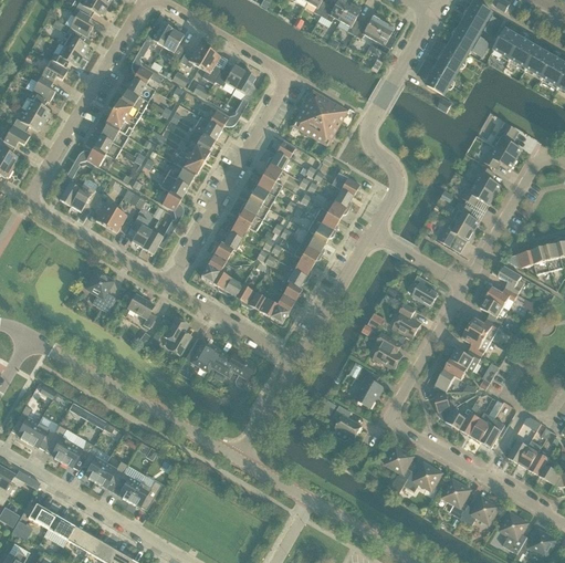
[(102,13),(107,4),(100,0),(84,0),(77,0),(77,1),(75,0),(73,0),(71,4),(75,8),(74,8),(90,17),(93,11),(98,14),(100,12),(102,13)]
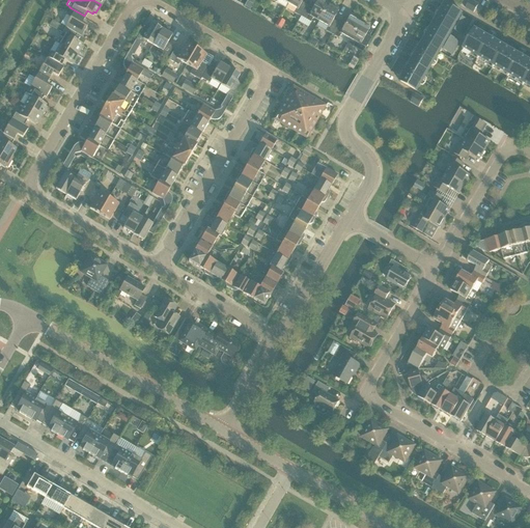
[(301,14),(307,2),(304,0),(288,0),(287,1),(297,6),(294,10),(301,14)]
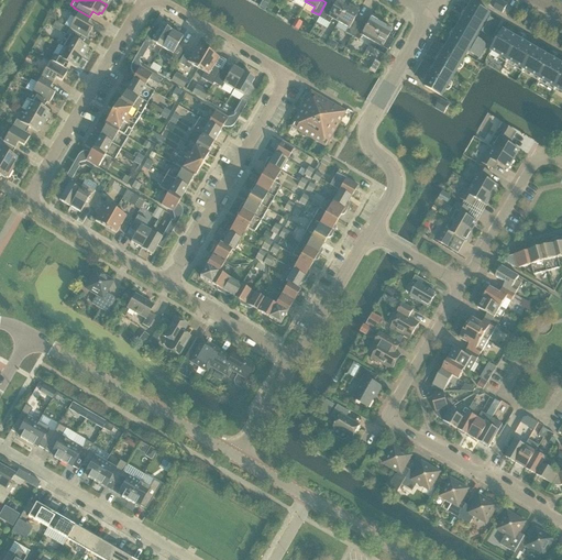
[(338,20),(349,0),(334,0),(331,7),(326,2),(319,14),(329,21),(331,17),(338,20)]
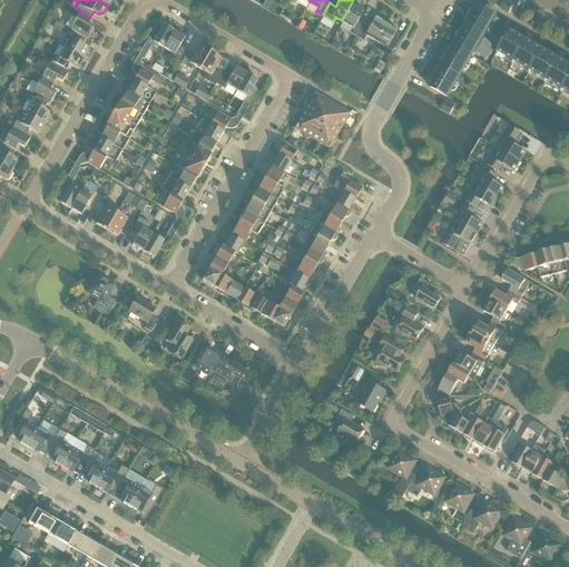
[(356,35),(363,22),(357,19),(363,9),(361,8),(362,6),(353,0),(342,20),(352,26),(349,30),(356,35)]
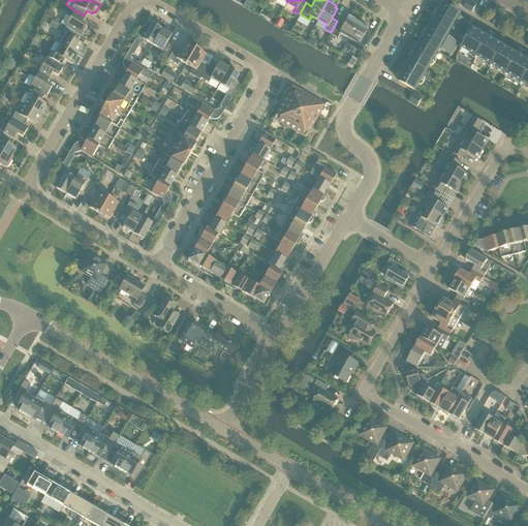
[(460,14),(459,17),(457,14),(460,9),(443,0),(439,6),(441,7),(439,10),(464,25),(468,19),(460,14)]
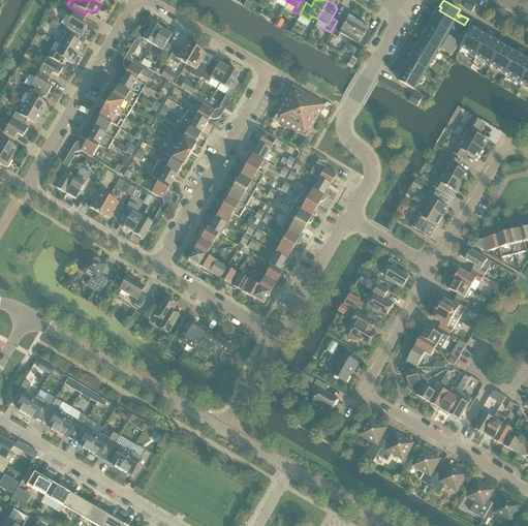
[(471,9),(476,1),(474,0),(465,0),(463,4),(471,9)]
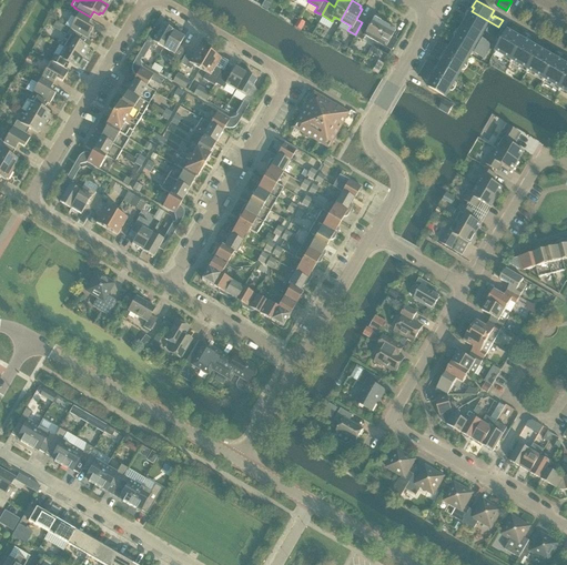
[(87,22),(90,17),(74,8),(73,11),(71,13),(76,16),(69,27),(82,34),(87,37),(93,26),(87,22)]
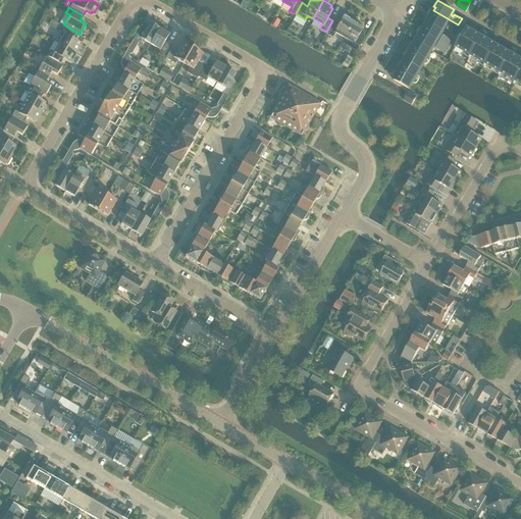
[(454,32),(458,24),(433,10),(431,14),(429,13),(426,19),(443,29),(446,23),(448,26),(447,27),(454,32)]
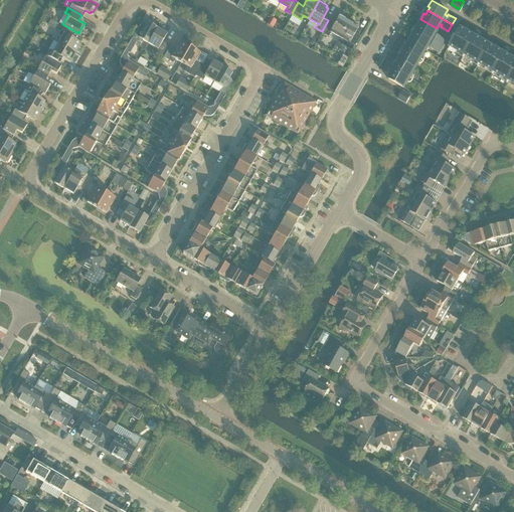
[(484,24),(488,16),(483,12),(478,21),(484,24)]
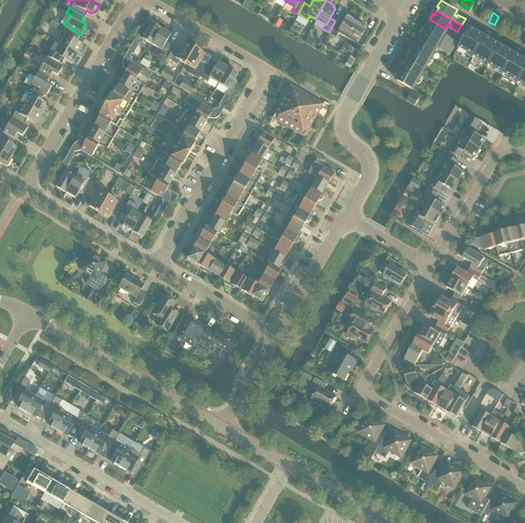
[(346,36),(357,19),(348,13),(347,14),(345,14),(340,24),(335,21),(329,32),(335,35),(337,31),(346,36)]
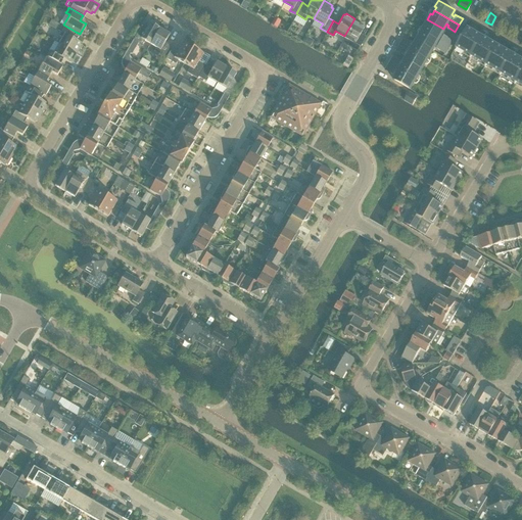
[(271,21),(276,25),(280,17),(275,14),(271,21)]
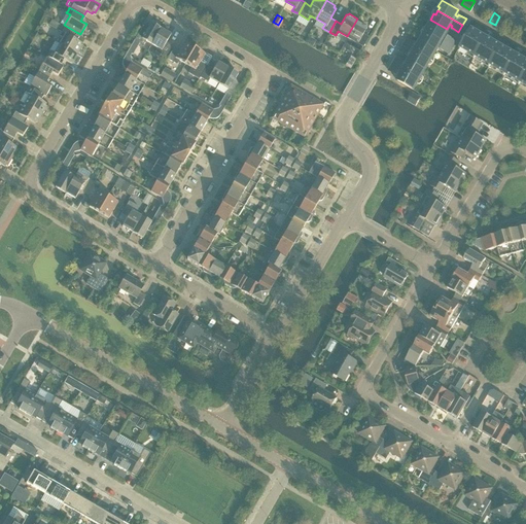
[(350,43),(354,45),(353,45),(360,49),(366,38),(361,35),(366,26),(364,25),(365,23),(357,19),(347,36),(352,39),(350,43)]
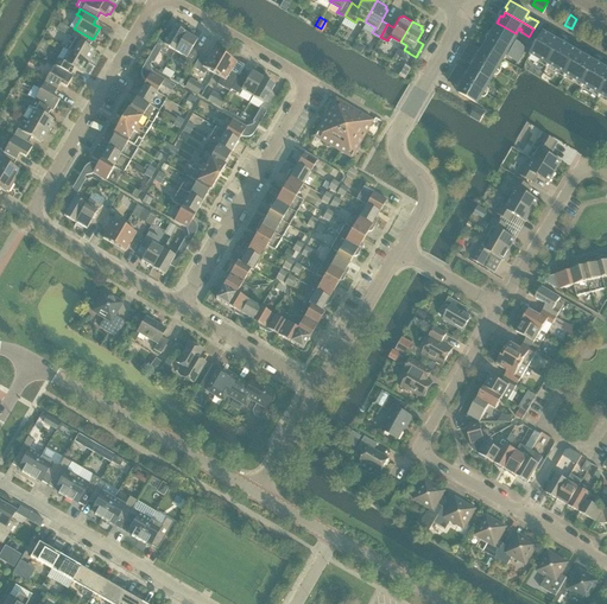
[(512,39),(516,33),(497,23),(492,30),(494,31),(492,35),(520,51),(525,44),(516,39),(514,40),(512,39)]
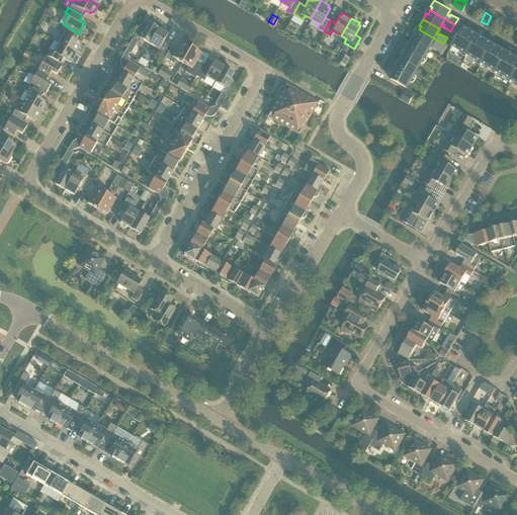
[(149,41),(158,25),(148,20),(144,27),(139,25),(132,37),(137,40),(140,43),(143,37),(149,41)]
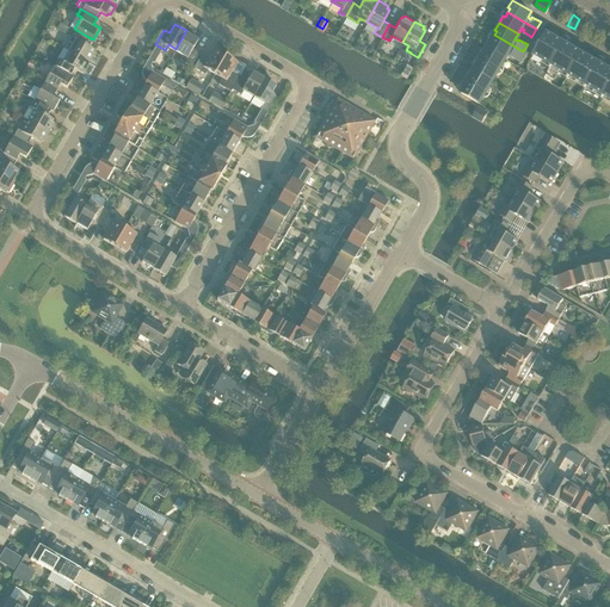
[(71,35),(68,38),(73,41),(68,48),(88,60),(94,50),(93,49),(93,48),(85,42),(88,37),(74,29),(71,35)]
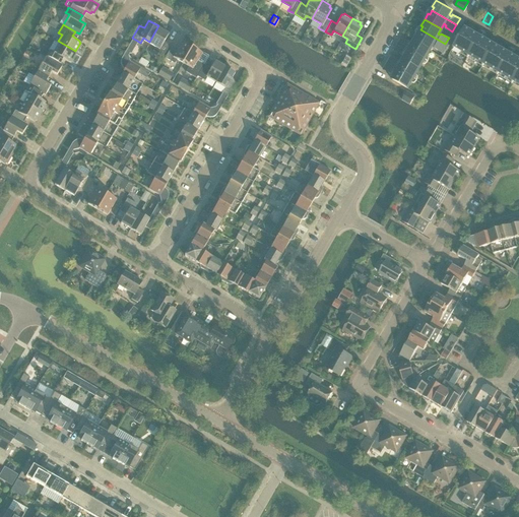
[(170,43),(164,40),(168,31),(158,25),(149,42),(154,45),(152,49),(163,55),(170,43)]
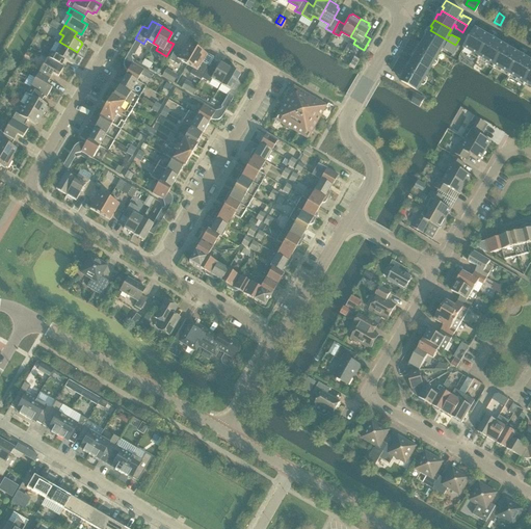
[(489,35),(488,34),(474,26),(463,45),(479,54),(489,35)]
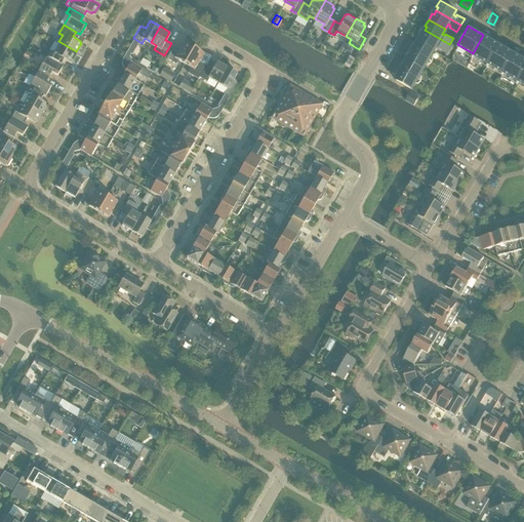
[(446,51),(449,44),(425,30),(422,34),(420,33),(417,38),(434,48),(437,43),(439,44),(438,46),(446,51)]
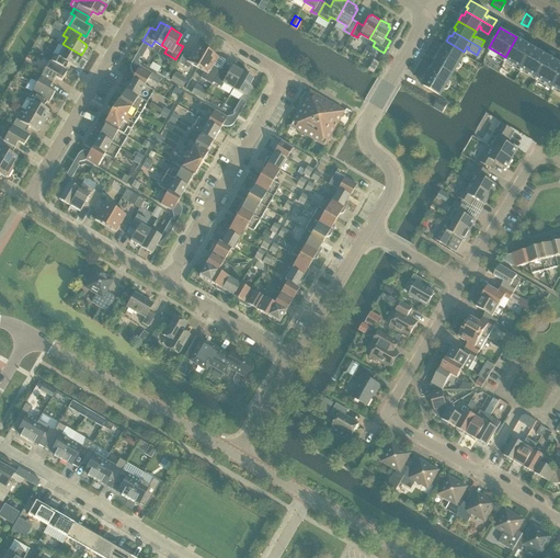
[(323,42),(332,47),(335,41),(328,36),(323,42)]
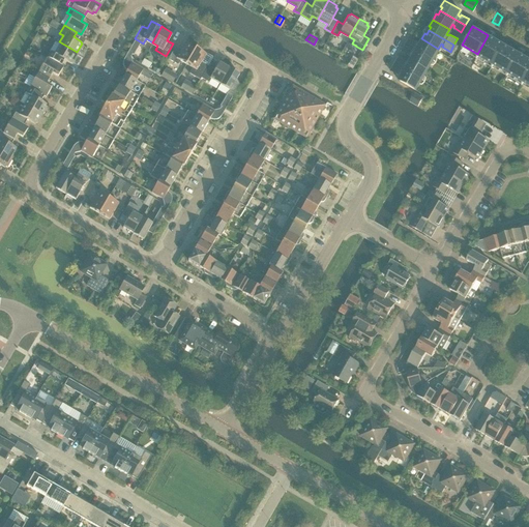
[(502,44),(489,35),(488,35),(477,54),(492,62),(502,44)]
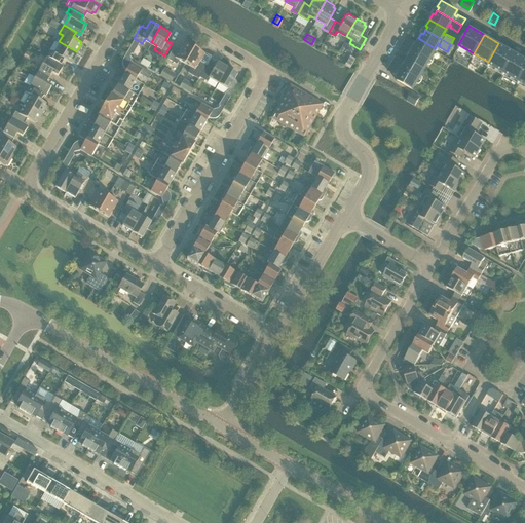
[(435,48),(418,38),(415,44),(413,42),(414,41),(406,36),(403,42),(427,58),(429,53),(430,54),(435,48)]
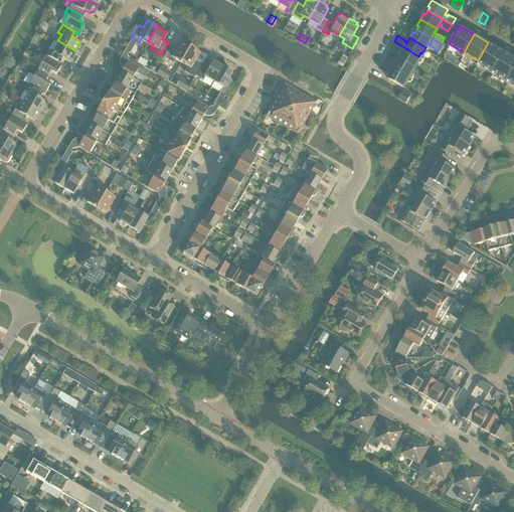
[(125,47),(124,48),(128,50),(129,51),(136,40),(131,37),(125,47)]
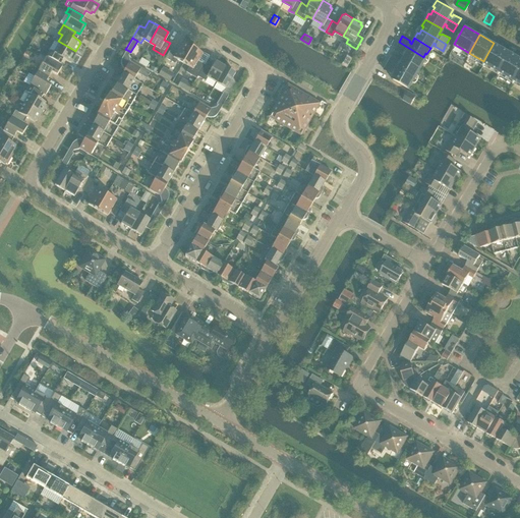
[(182,61),(191,45),(182,40),(177,47),(172,44),(165,55),(171,59),(174,61),(176,57),(182,61)]
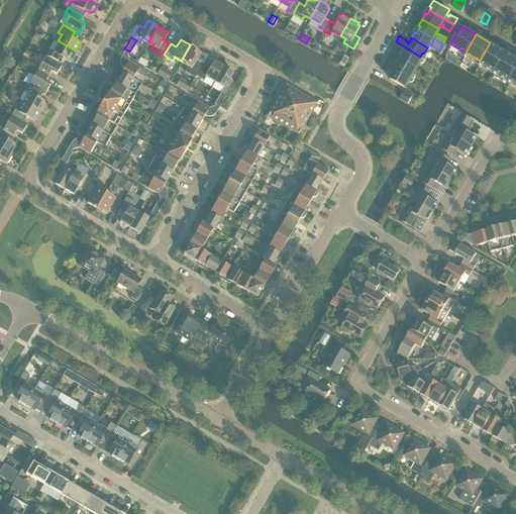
[(71,59),(75,50),(58,40),(53,49),(49,47),(45,54),(58,61),(58,60),(61,56),(68,60),(69,58),(71,59)]
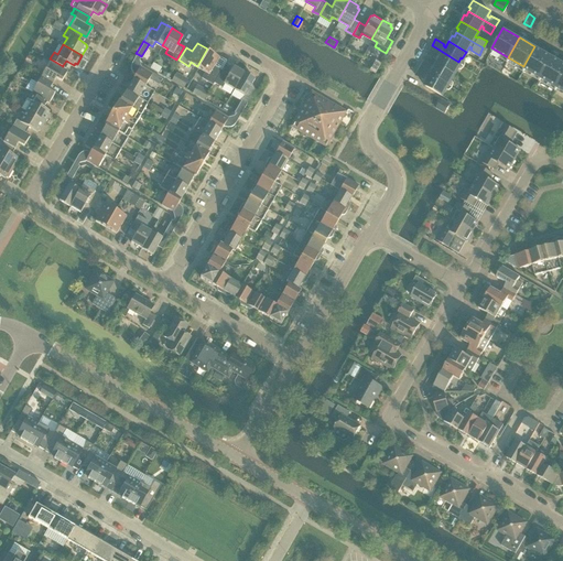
[(456,65),(458,62),(432,45),(428,53),(436,57),(437,56),(440,57),(436,62),(454,73),(457,66),(456,65)]
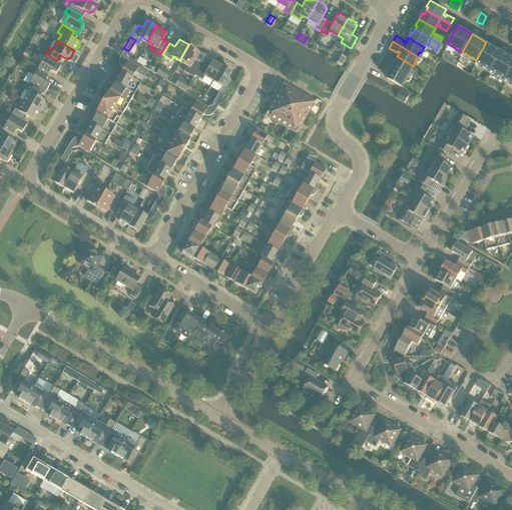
[(501,51),(500,50),(486,42),(476,60),(491,69),(501,51)]
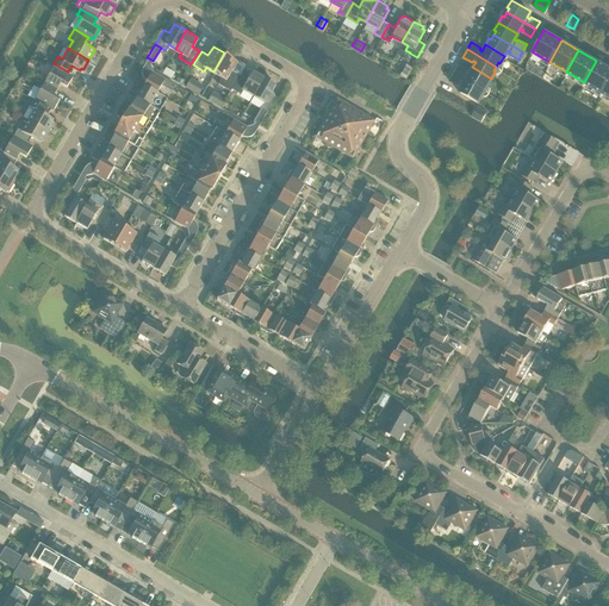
[(238,74),(230,69),(236,60),(224,52),(213,72),(221,75),(217,81),(230,88),(231,87),(238,74)]
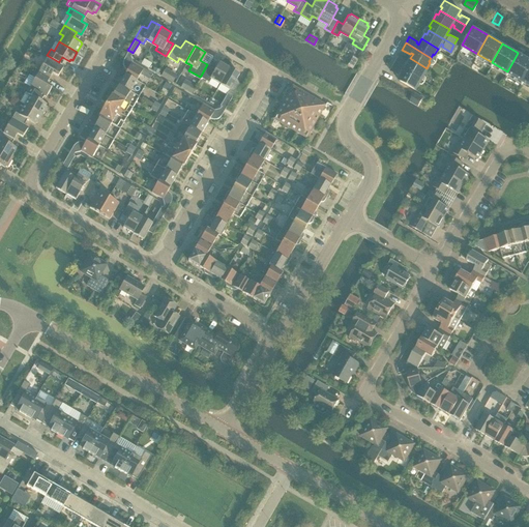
[(126,52),(125,54),(123,57),(123,58),(122,59),(122,60),(122,61),(122,63),(123,64),(124,65),(124,66),(125,67),(126,68),(112,93),(111,92),(98,115),(99,115),(84,141),(83,140),(82,140),(81,140),(79,140),(78,140),(77,140),(76,141),(75,142),(74,143),(72,144),(70,148),(75,150),(81,149),(91,155),(98,144),(107,148),(145,84),(136,79),(143,66),(131,60),(130,54),(126,52)]
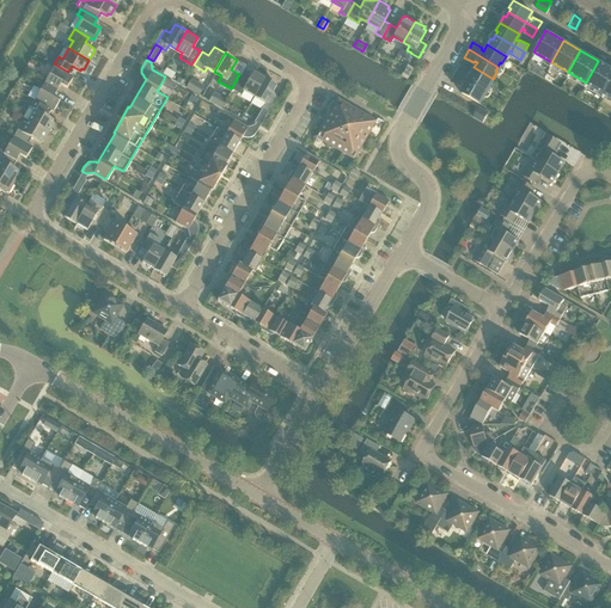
[(610,83),(610,67),(599,61),(598,61),(586,83),(605,93),(610,83)]
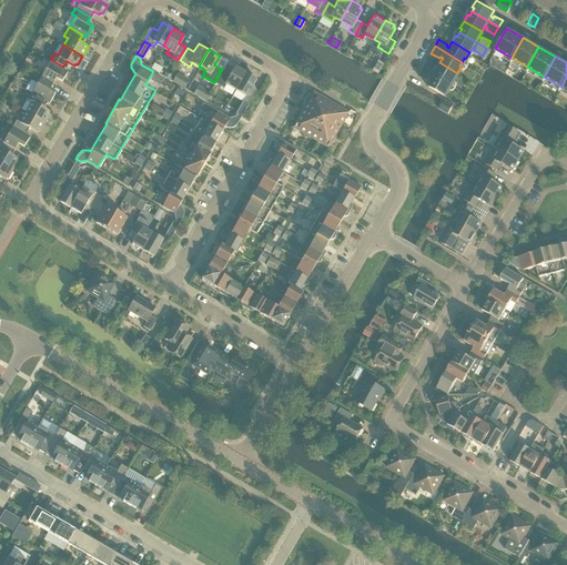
[(68,69),(63,66),(63,67),(50,59),(44,69),(41,67),(37,73),(52,82),(56,77),(61,80),(68,69)]
